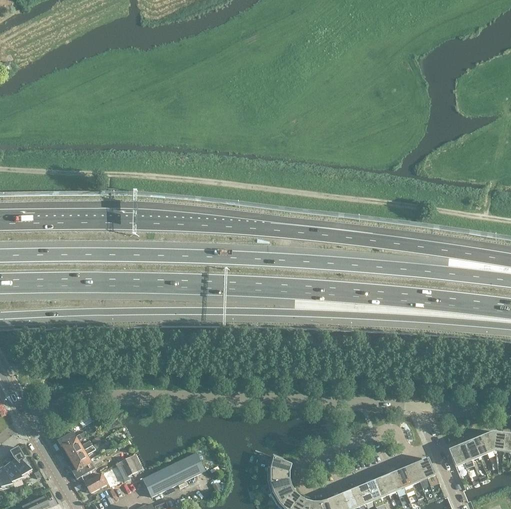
[(8,62),(0,66),(0,72),(10,67),(8,62)]
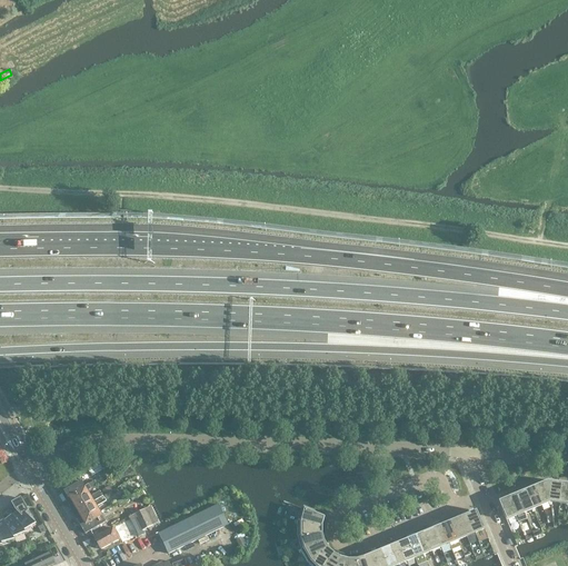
[(87,489),(86,488),(96,483),(93,478),(83,484),(80,479),(61,490),(67,500),(87,489)]
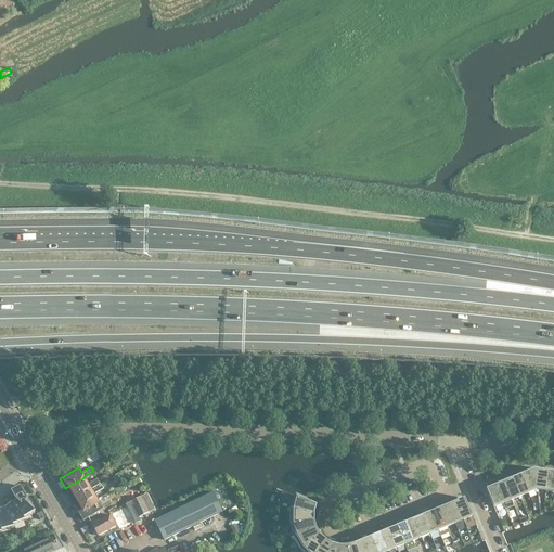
[(536,487),(533,466),(519,472),(527,490),(536,487)]
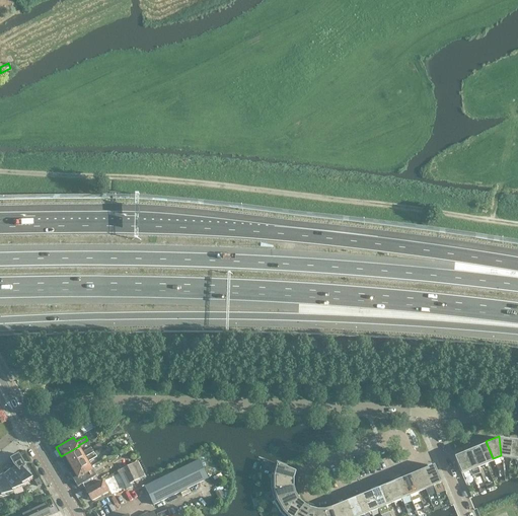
[(509,456),(512,438),(499,436),(501,455),(509,456)]
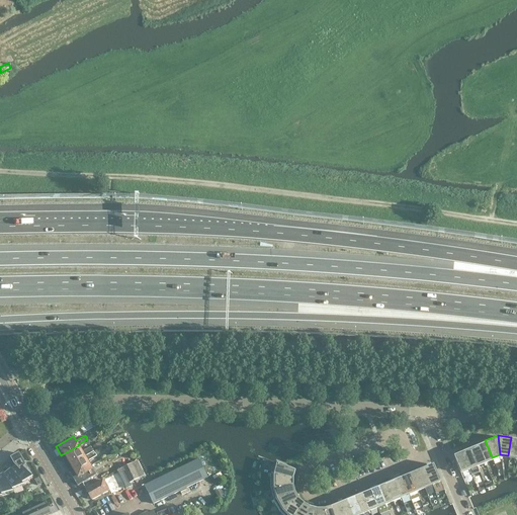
[(516,456),(516,453),(516,437),(511,437),(508,455),(516,456)]
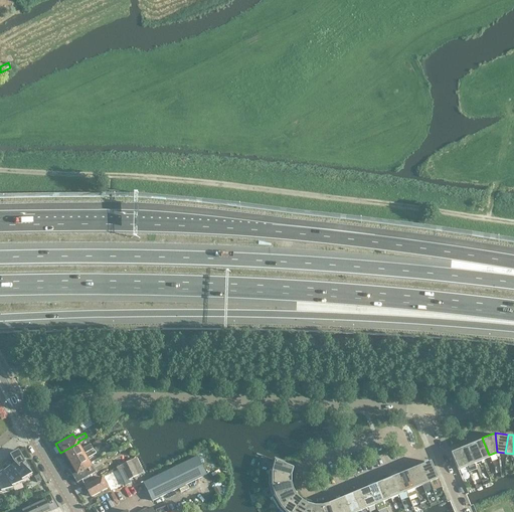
[(489,455),(482,438),(475,442),(481,458),(489,455)]
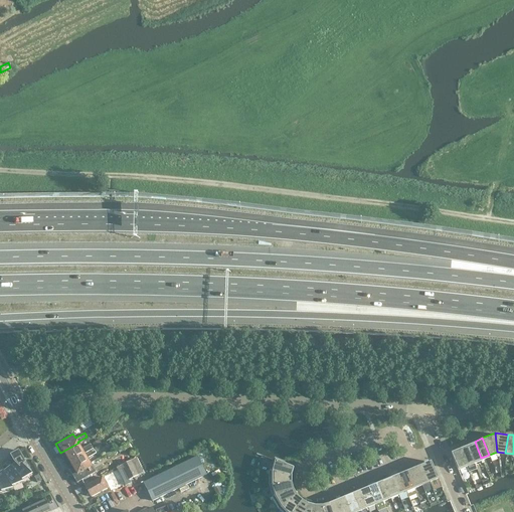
[(481,458),(475,442),(467,445),(474,461),(481,458)]
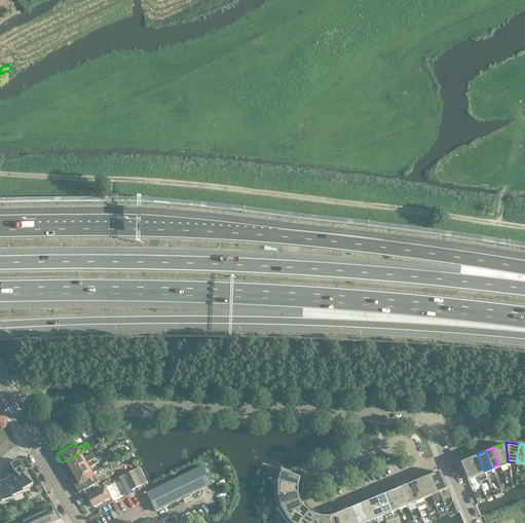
[(85,461),(96,455),(95,453),(91,455),(89,452),(82,456),(80,452),(62,462),(66,469),(70,467),(71,470),(85,461)]
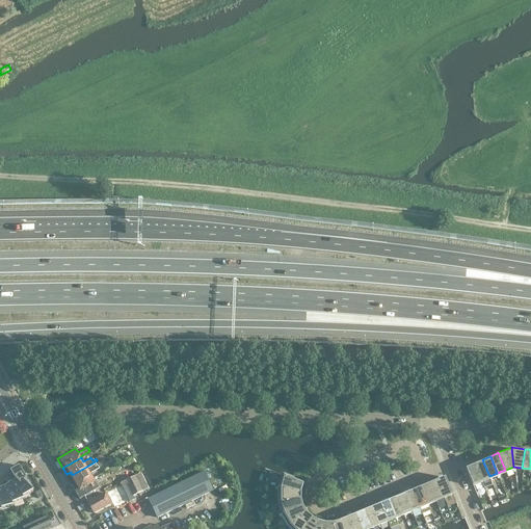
[(489,476),(482,459),(474,463),(481,480),(489,476)]
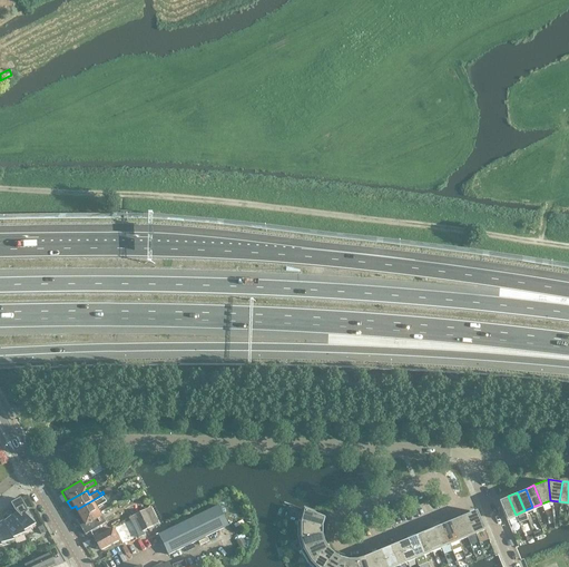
[(98,510),(96,505),(104,500),(101,497),(105,495),(104,494),(92,500),(77,509),(79,512),(75,515),(79,521),(98,510)]
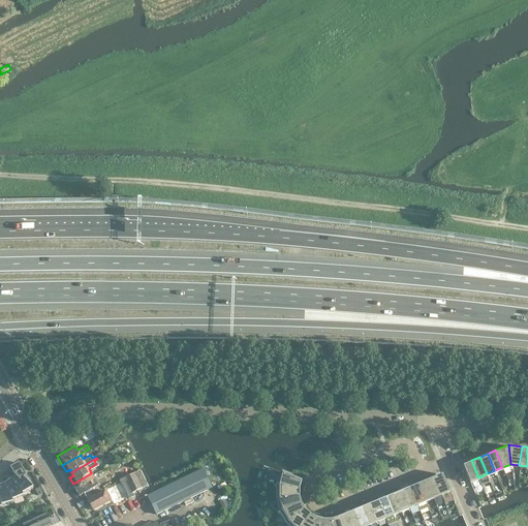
[(16,473),(11,476),(10,477),(22,491),(32,486),(29,483),(31,481),(26,475),(25,476),(23,474),(25,472),(19,460),(10,465),(13,471),(16,473)]
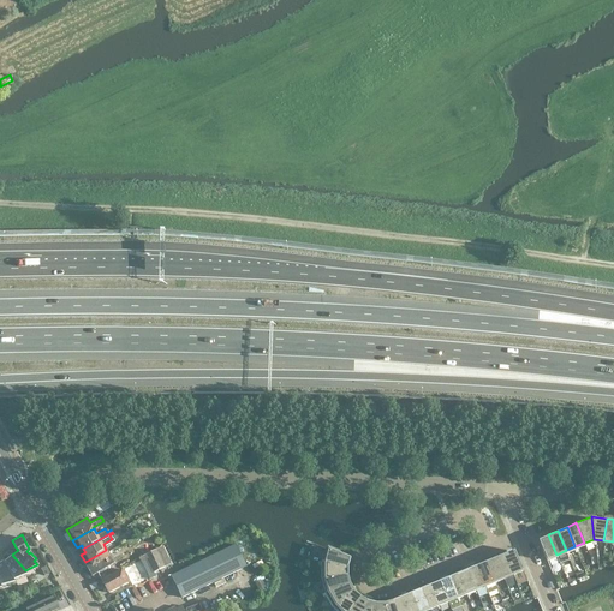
[(556,555),(548,534),(538,538),(547,558),(556,555)]
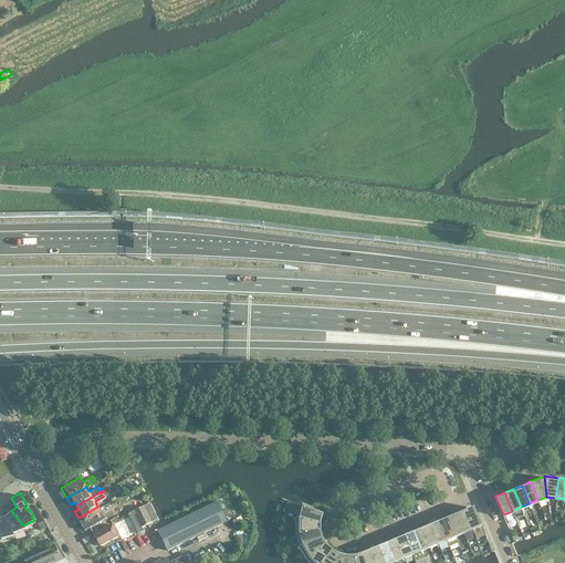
[(167,548),(227,519),(217,499),(157,528),(167,548)]
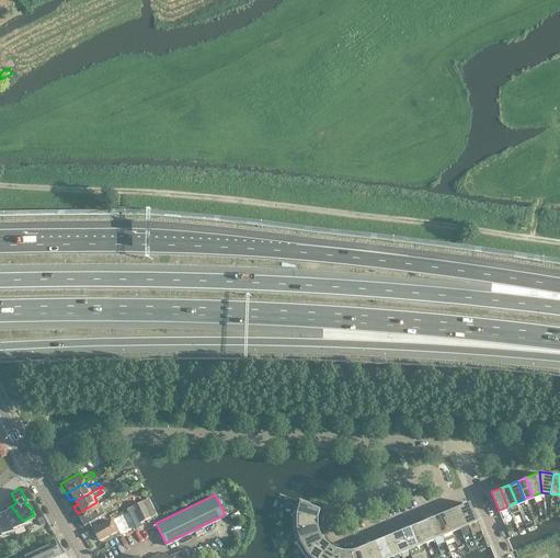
[(148,512),(146,509),(151,505),(147,497),(126,508),(127,510),(128,510),(136,526),(141,524),(138,516),(148,512)]
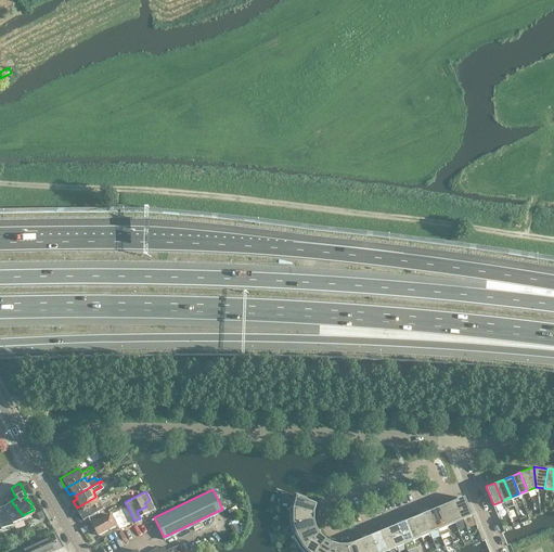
[(307,499),(298,495),(293,492),(293,493),(290,506),(313,510),(316,502),(307,499)]
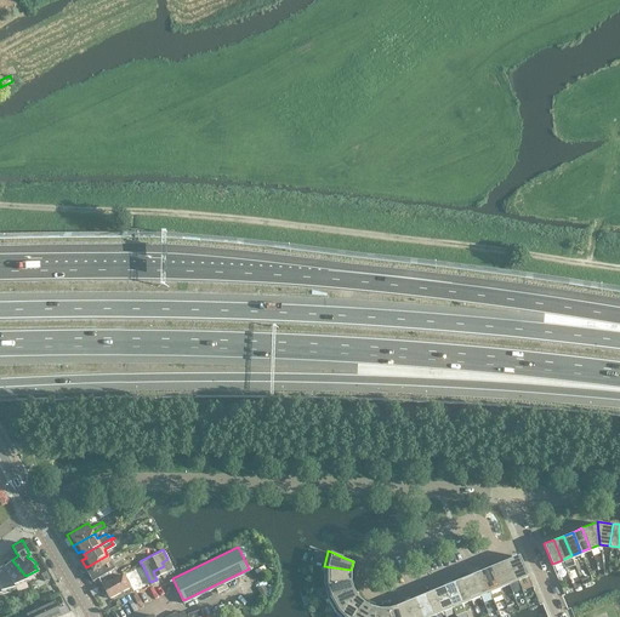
[(12,560),(13,559),(9,553),(5,556),(10,561),(5,565),(3,566),(15,586),(22,583),(22,581),(27,578),(26,576),(12,560)]
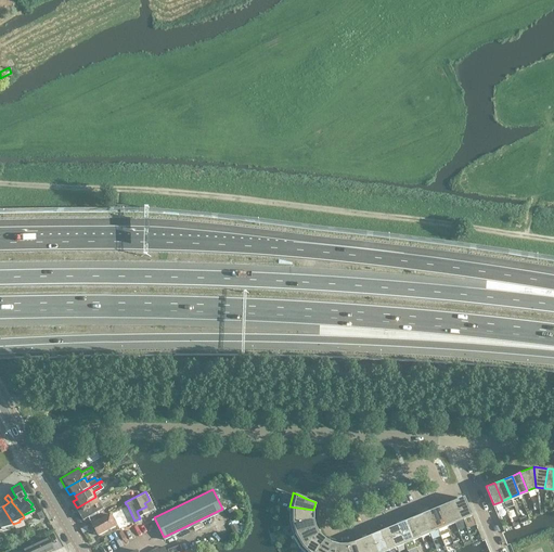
[(82,517),(105,504),(100,495),(97,497),(95,497),(77,508),(82,517)]
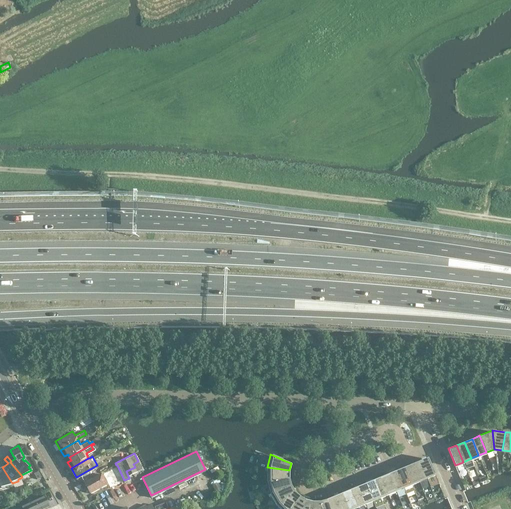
[(435,473),(429,459),(425,461),(424,458),(420,460),(427,477),(435,473)]
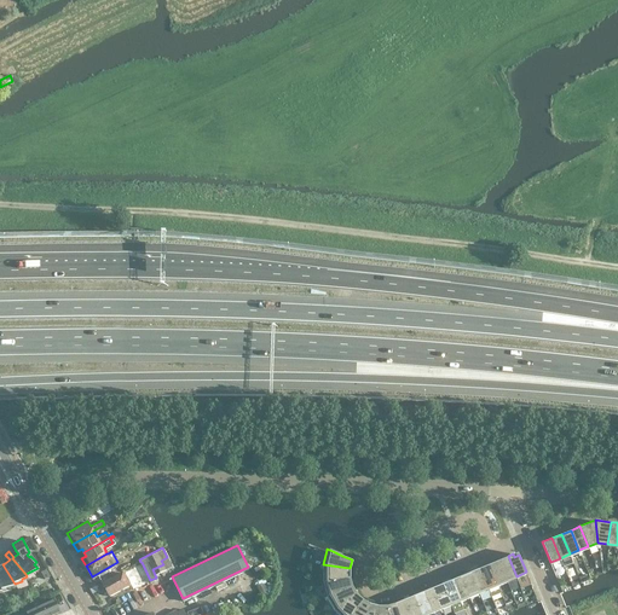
[(517,576),(508,556),(498,560),(507,580),(517,576)]
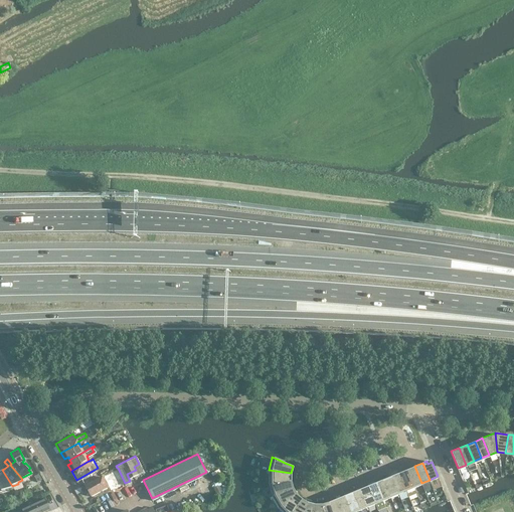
[(2,470),(4,469),(0,464),(0,470),(0,489),(1,491),(8,489),(8,488),(12,487),(12,486),(2,470)]
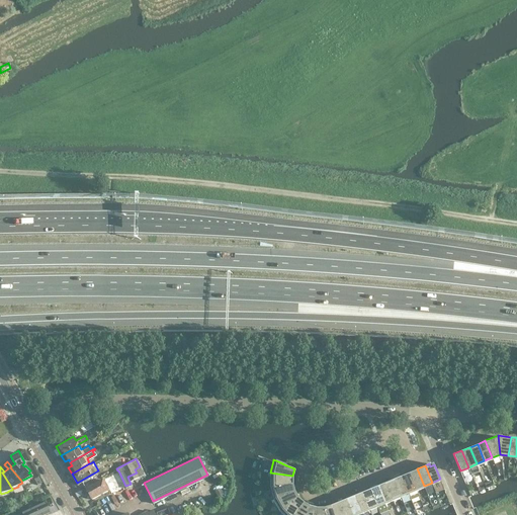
[(424,486),(417,468),(409,473),(416,489),(424,486)]
